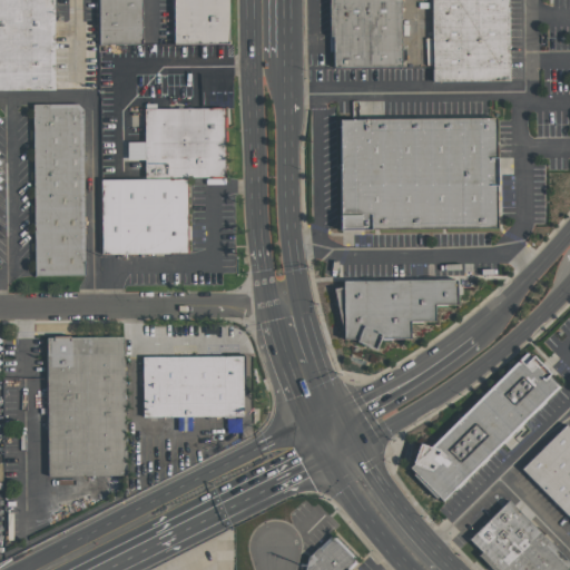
[(0,0),(0,89),(53,89),(52,0),(0,0)]
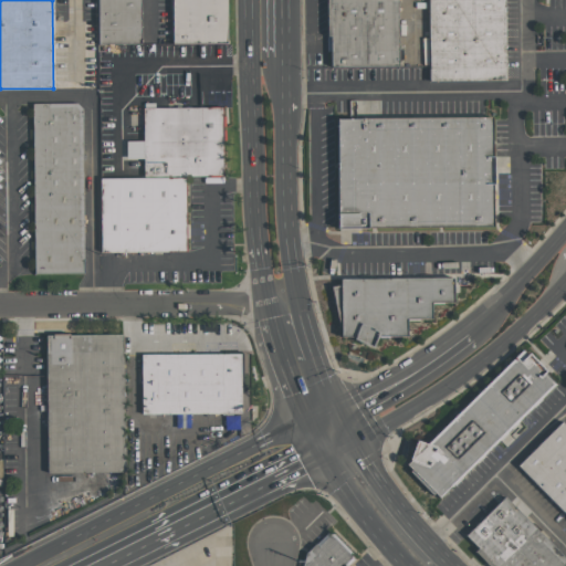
[(139,0),(142,38),(97,40),(95,0),(139,0)]
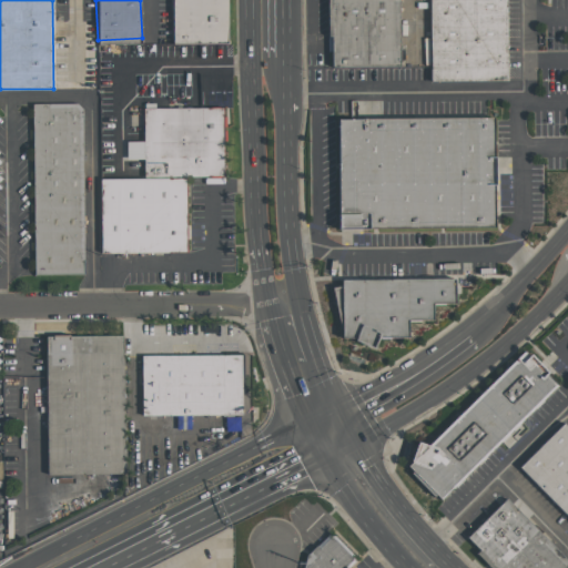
[(172,0),(174,38),(226,38),(225,0),(172,0)]
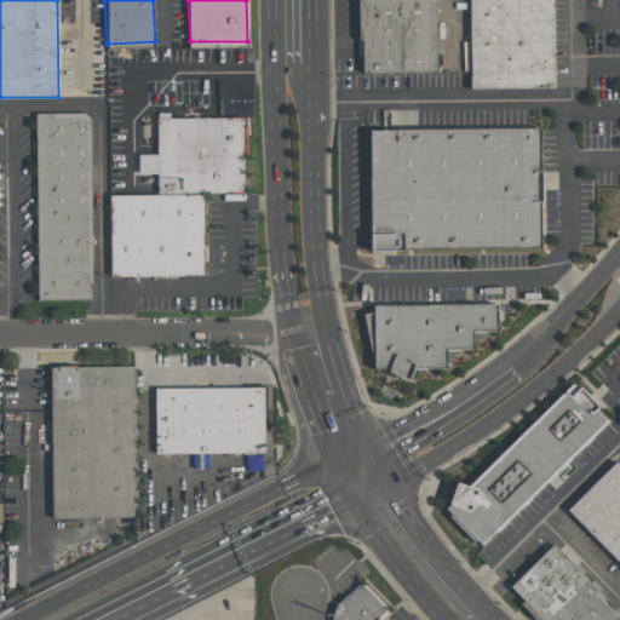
[(360,0),(434,0),(435,73),(362,74),(360,0)]
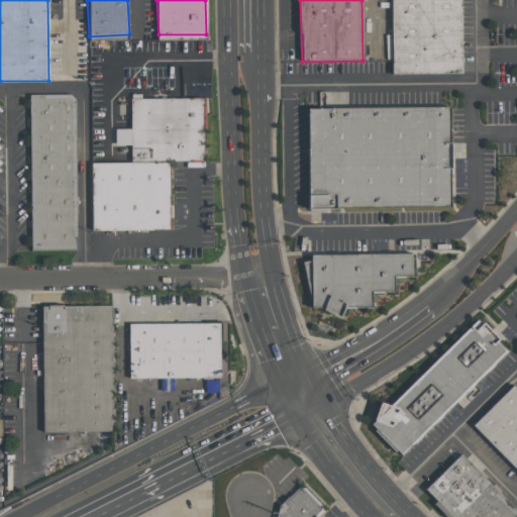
[(461,73),(460,0),(391,0),(392,74),(461,73)]
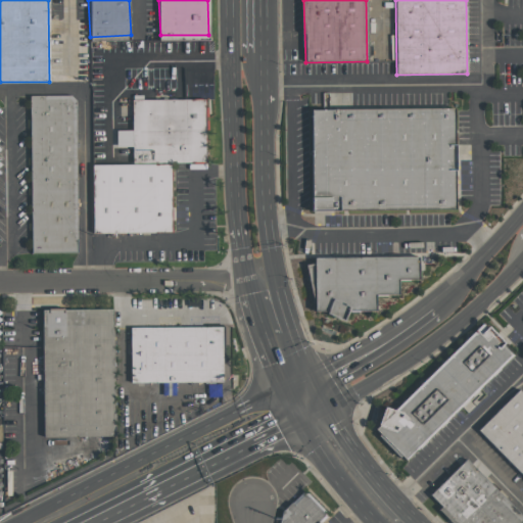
[(31,96),(73,95),(77,100),(79,252),(32,253),(31,96)]
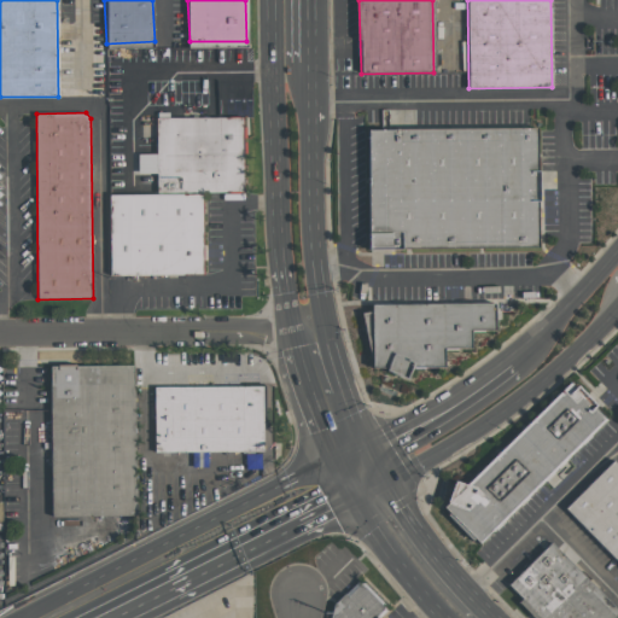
[(157,118),(245,117),(245,193),(205,193),(157,194),(157,118)]
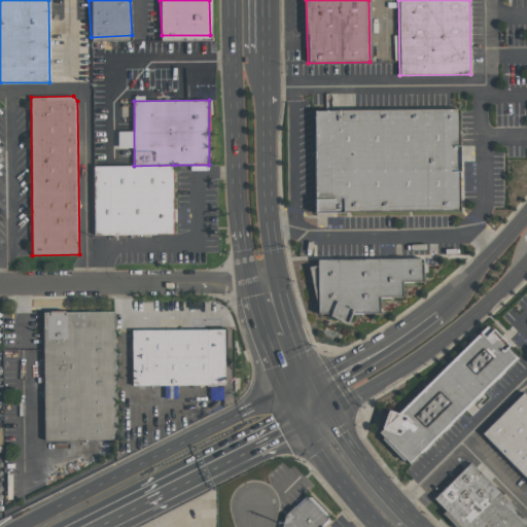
[(314,112),(458,109),(460,210),(316,212),(314,112)]
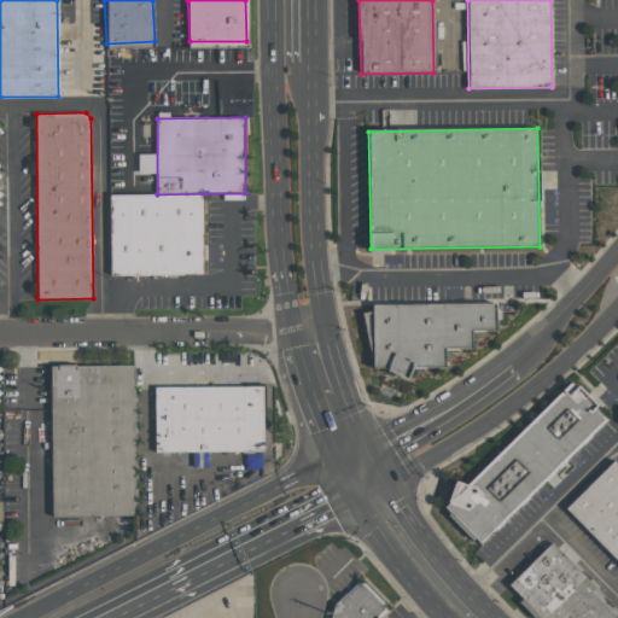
[(110,194),(157,194),(205,193),(207,273),(111,274),(110,194)]
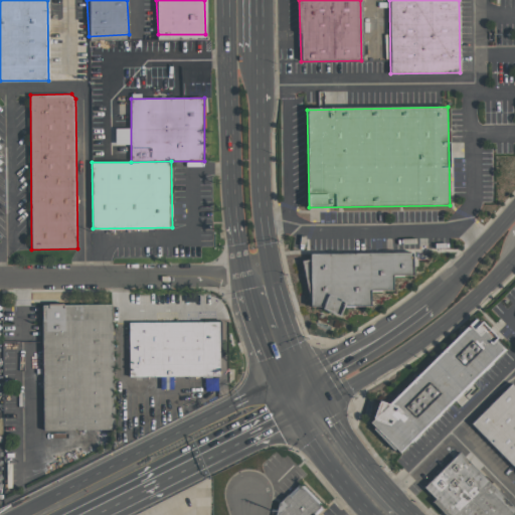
[(311,253),(412,253),(412,275),(393,275),(393,291),(370,291),(370,307),(344,307),(339,316),(322,310),(322,306),(311,306),(303,262),(311,259),(311,253)]
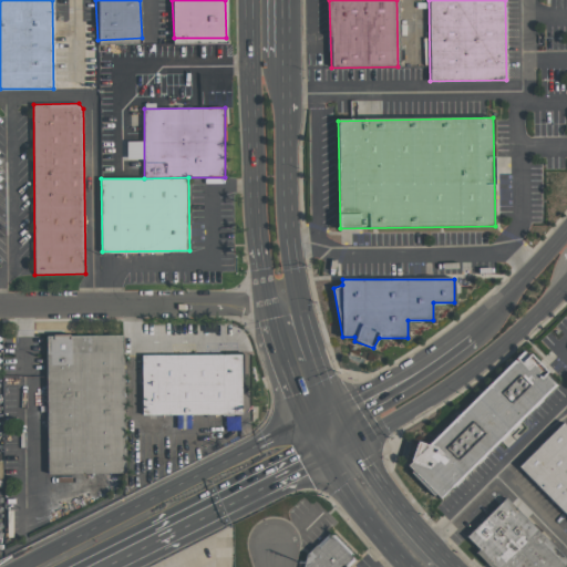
[(48,337),(123,336),(124,471),(49,472),(48,337)]
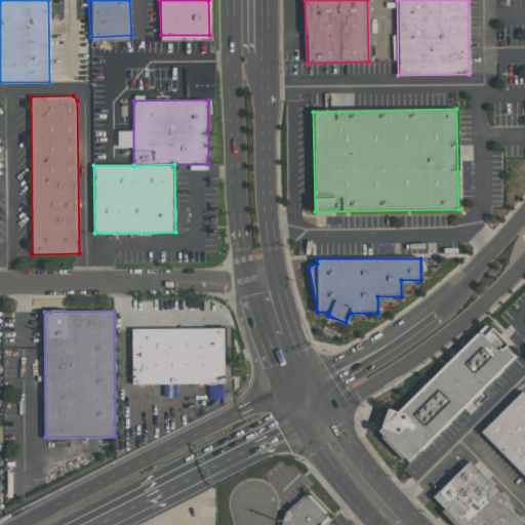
[(486,325),(517,356),(408,463),(377,431),(381,427),(379,427),(388,408),(398,412),(486,325)]
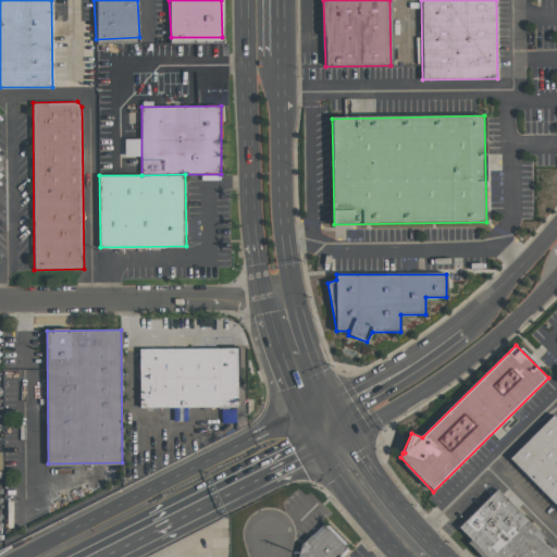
[(138,349),(237,348),(238,405),(139,406),(138,349)]
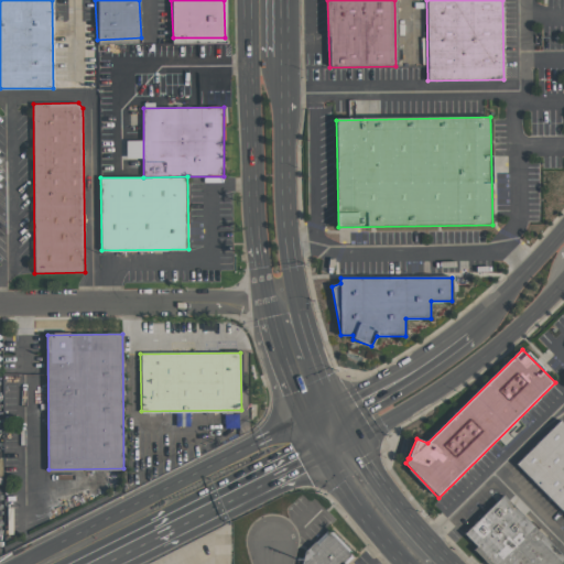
[(559,420),(563,425),(563,513),(513,463),(559,420)]
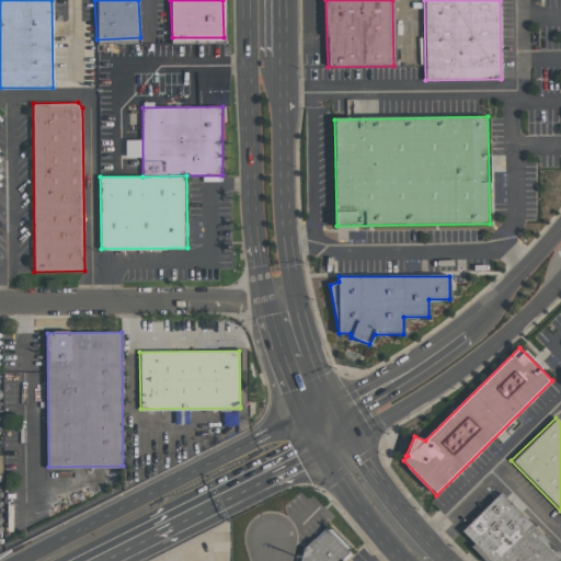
[(499,492),(560,556),(554,560),(488,560),(459,531),(499,492)]
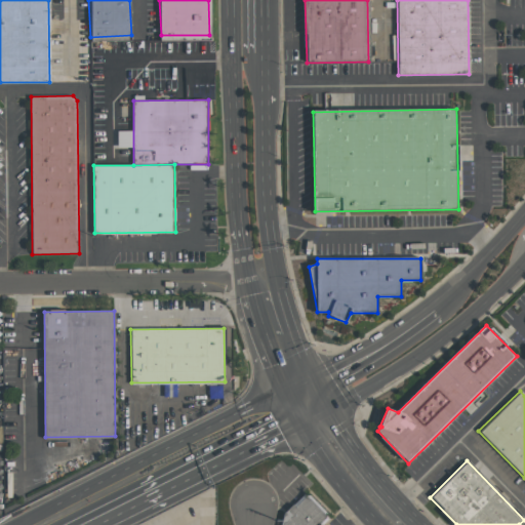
[(280,524),(283,515),(308,491),(331,515),(321,524),(280,524)]
